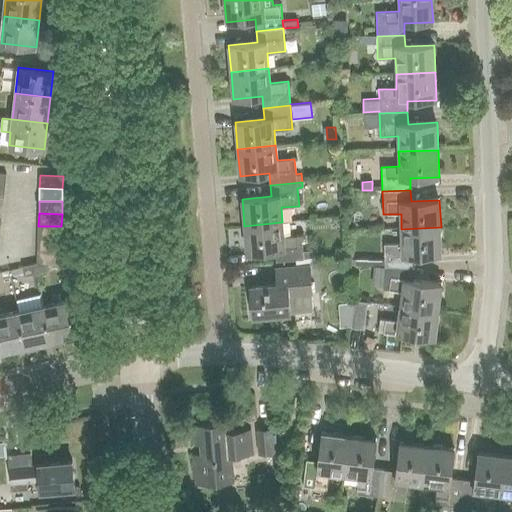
[(284,237),(282,222),(244,226),(247,253),(275,250),(276,262),(304,259),(301,236),(284,237)]
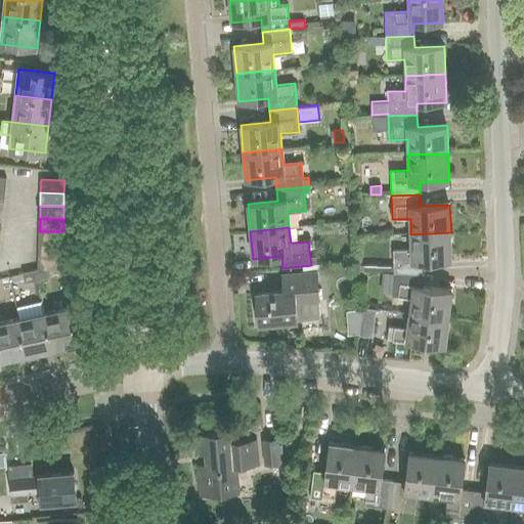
[(39,231),(39,244),(62,245),(62,231),(39,231)]
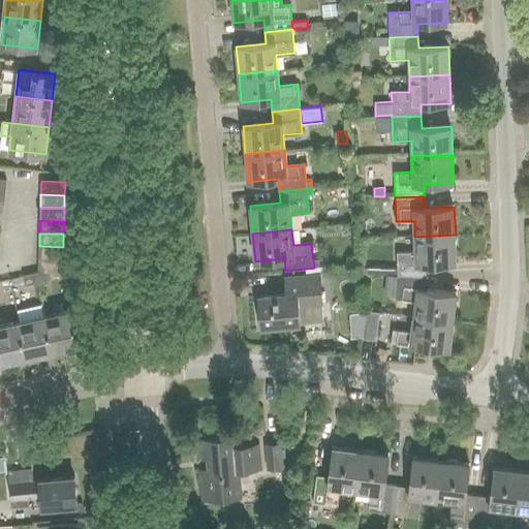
[(398,269),(398,276),(427,277),(427,265),(457,263),(456,235),(414,237),(415,252),(397,253),(398,269)]
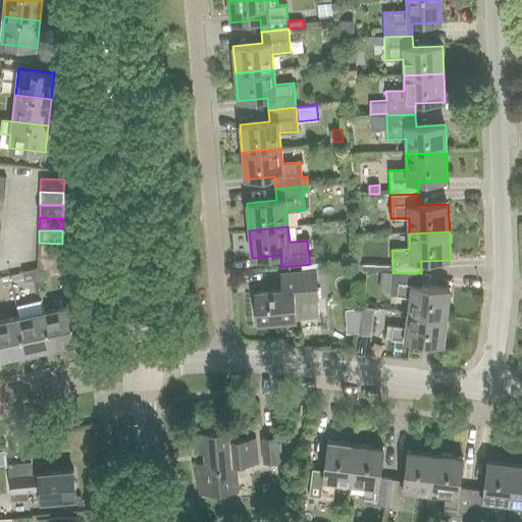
[(39,243),(38,256),(61,256),(62,244),(39,243)]
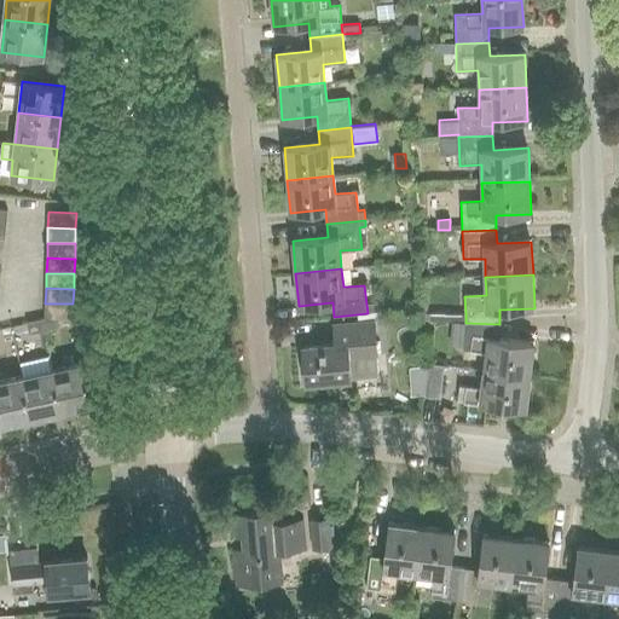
[(379,302),(366,304),(368,313),(380,312),(379,302)]
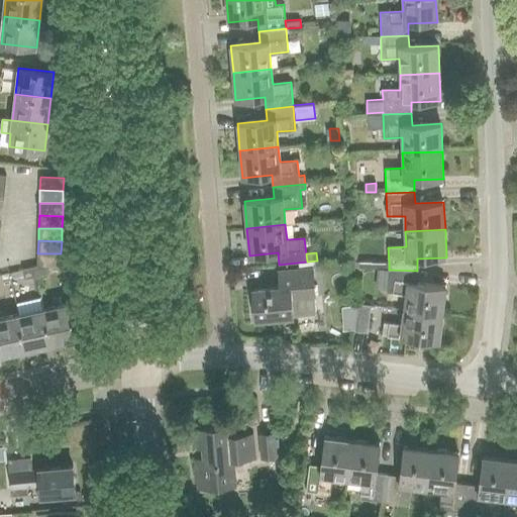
[(61,253),(37,253),(37,266),(61,267),(61,253)]
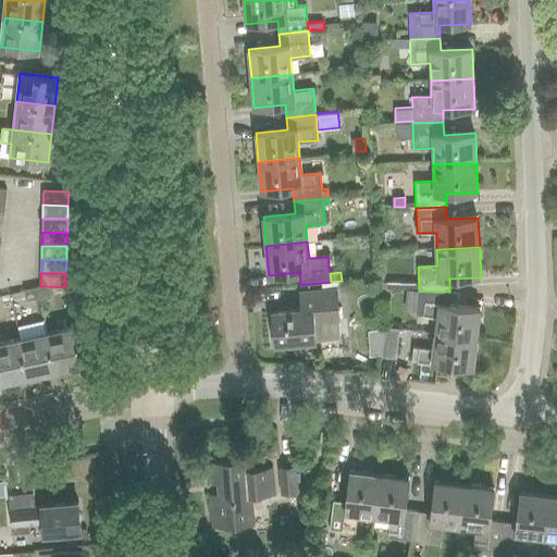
[(26,299),(39,297),(36,286),(24,289),(26,299)]
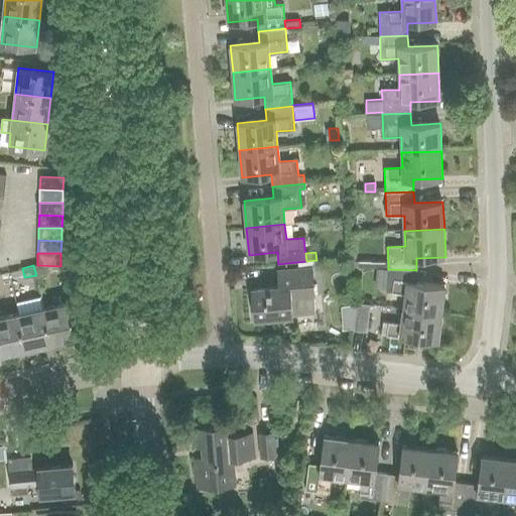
[(37,265),(33,265),(36,275),(49,272),(47,265),(37,265)]
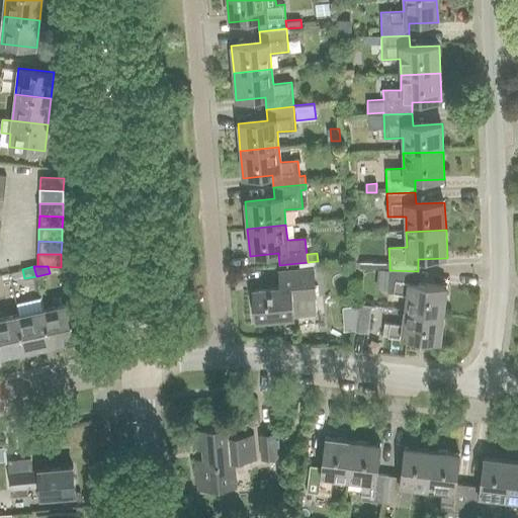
[(317,316),(316,298),(313,270),(278,273),(279,288),(252,291),(255,321),(293,318),(317,316)]
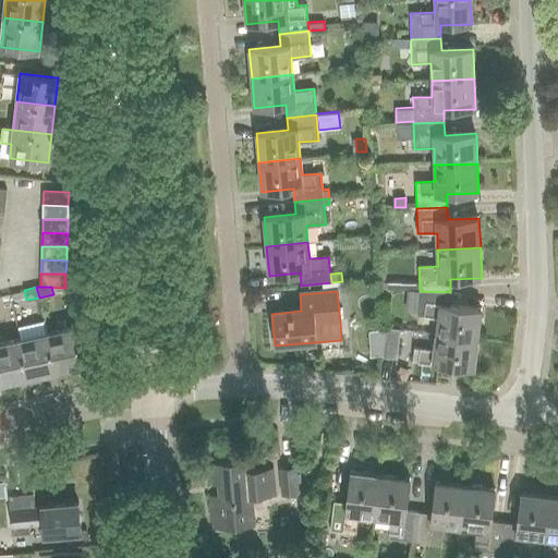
[(439,317),(437,335),(478,340),(483,311),(451,306),(453,292),(450,292),(420,291),(417,315),(439,317)]
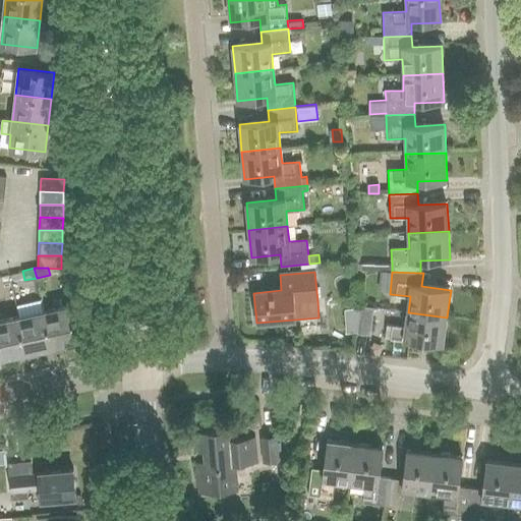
[(369,334),(373,305),(360,304),(356,333),(369,334)]
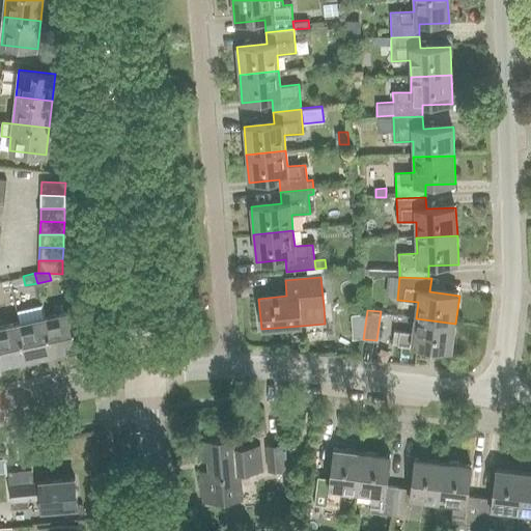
[(72,311),(45,316),(53,353),(80,347),(72,311)]
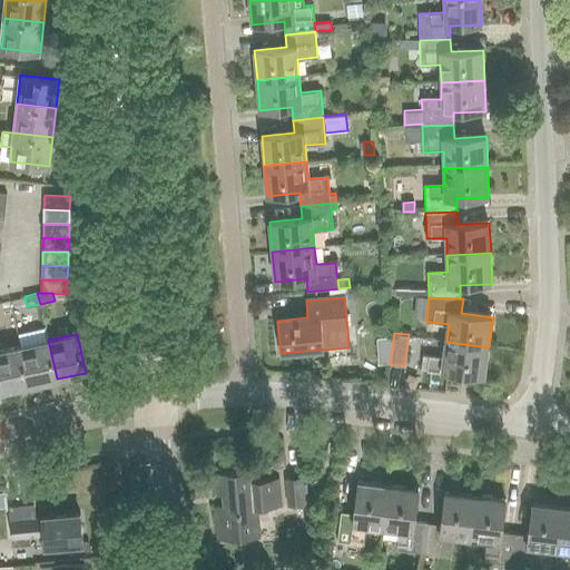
[(29,385),(57,379),(48,340),(20,346),(29,385)]
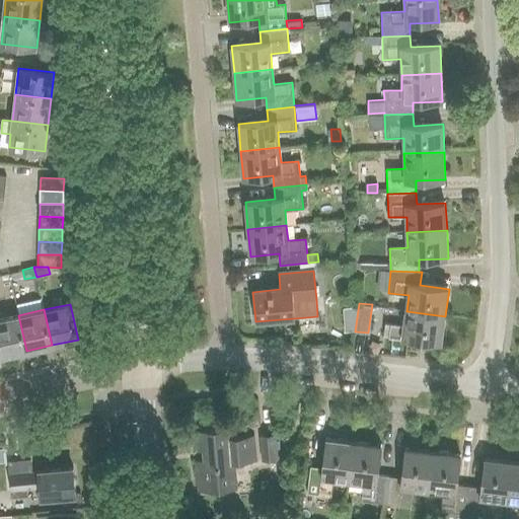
[(442,344),(445,316),(406,311),(404,325),(386,324),(385,337),(442,344)]
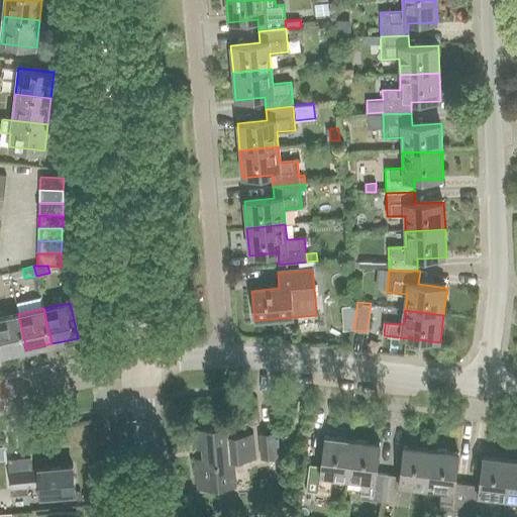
[(0,350),(1,355),(26,349),(18,314),(0,317),(0,350)]
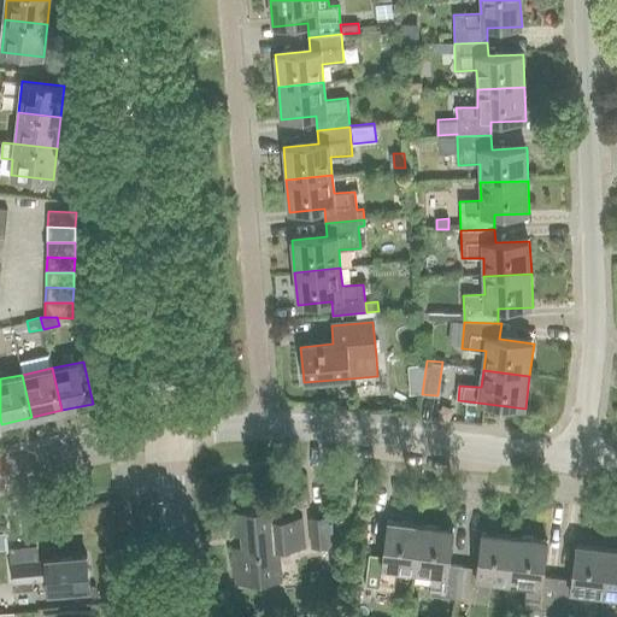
[(280,551),(305,548),(301,518),(281,521),(280,509),(234,513),(236,548),(233,550),(236,586),(282,581),(280,551)]
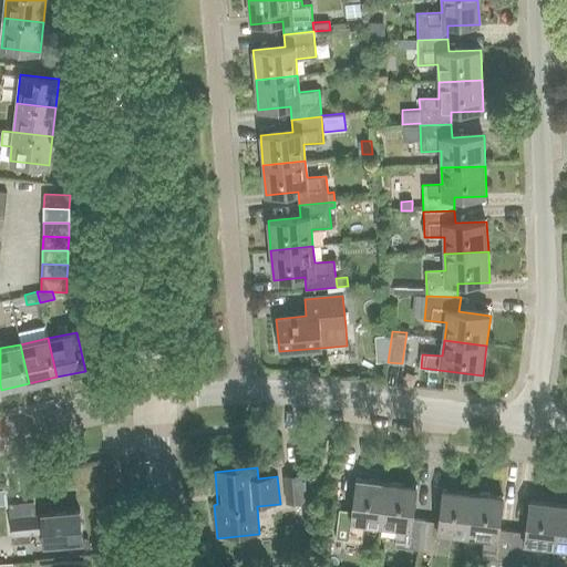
[(302,472),(282,474),(286,503),(305,501),(302,472)]
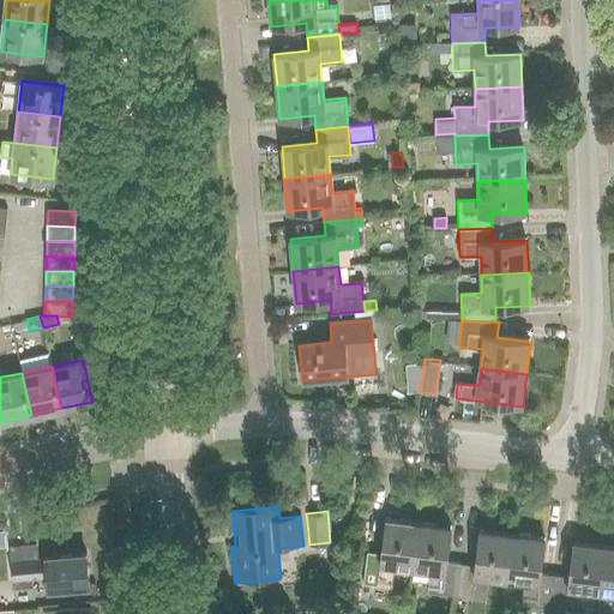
[(413,569),(419,524),(385,519),(381,554),(367,552),(363,584),(392,588),(395,567),(413,569)]
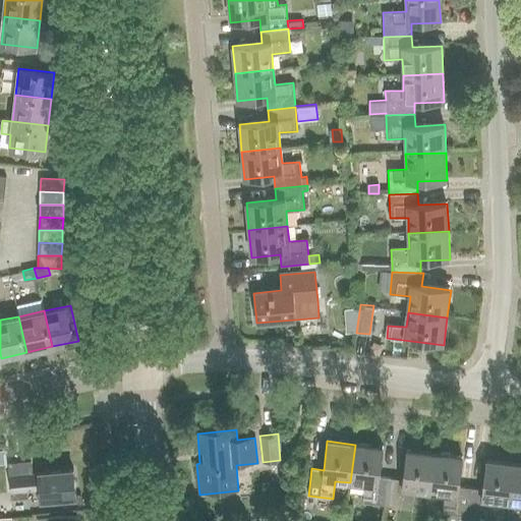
[(355,445),(350,482),(365,484),(363,503),(388,506),(391,478),(379,477),(383,448),(355,445)]
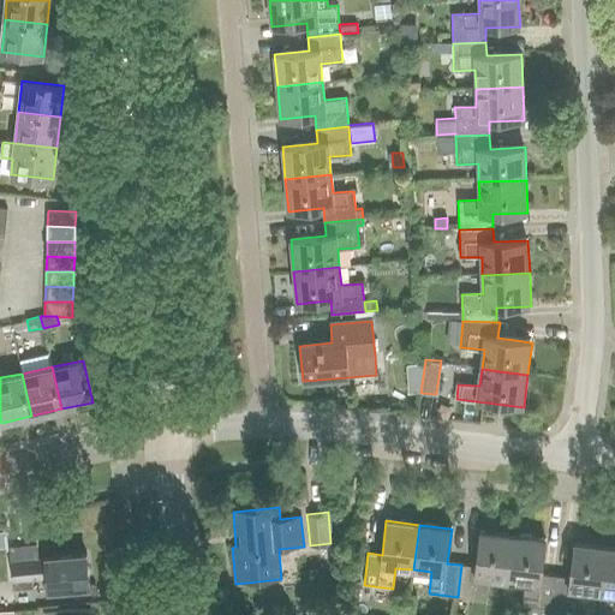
[(461,565),(458,597),(487,601),(489,579),(507,581),(513,536),(481,532),(476,566),(461,565)]
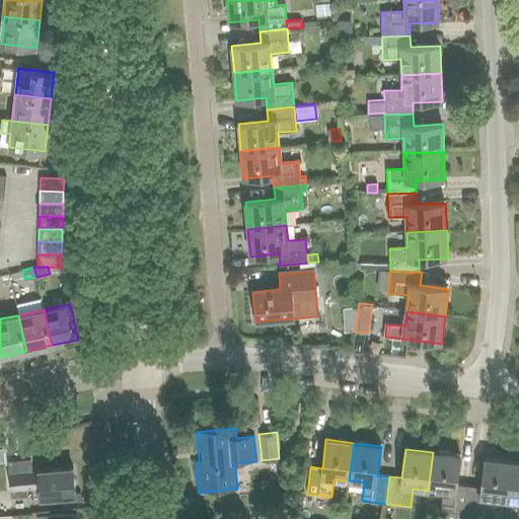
[(443,518),(464,518),(469,487),(457,485),(460,456),(433,452),(428,491),(443,493),(441,511),(444,511),(443,518)]
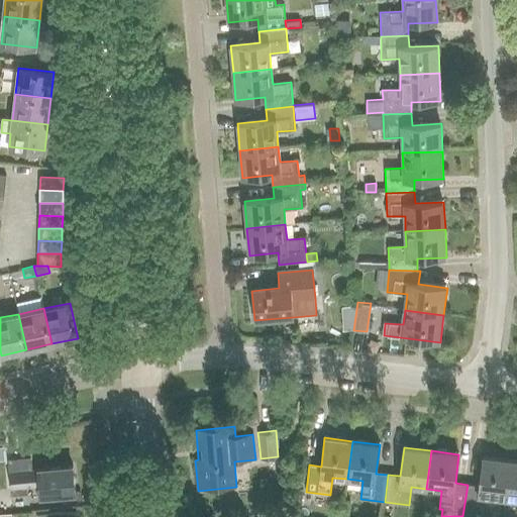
[(73,466),(38,469),(38,470),(32,470),(31,456),(9,458),(11,494),(27,493),(26,486),(39,485),(40,495),(75,493),(73,466)]
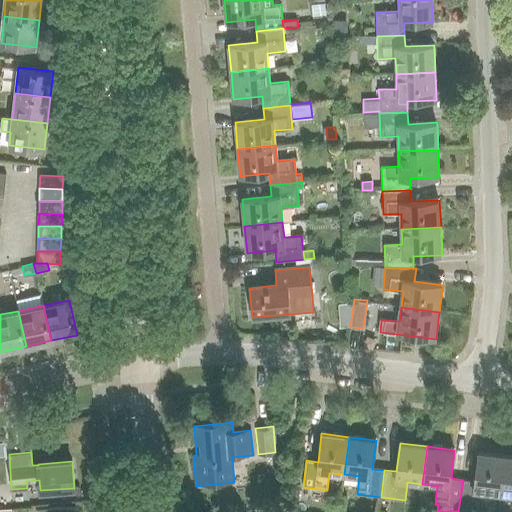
[(470,511),(471,508),(483,510),(485,492),(501,494),(505,456),(478,453),(475,481),(463,480),(458,511),(470,511)]
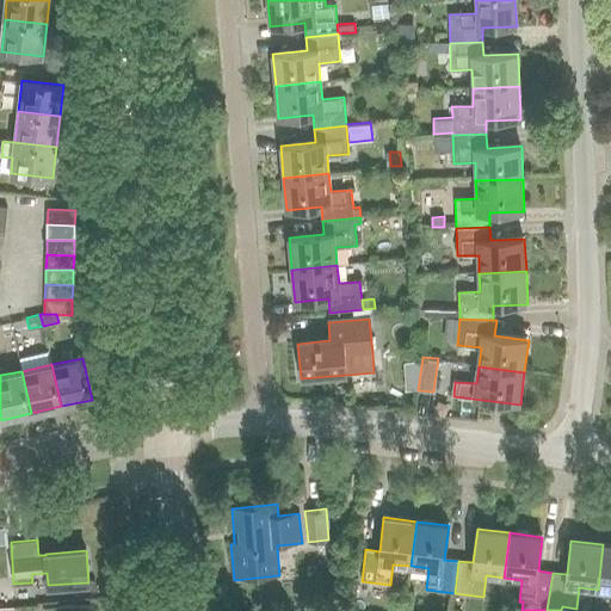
[(610,544),(603,544),(598,590),(610,591),(610,544)]
